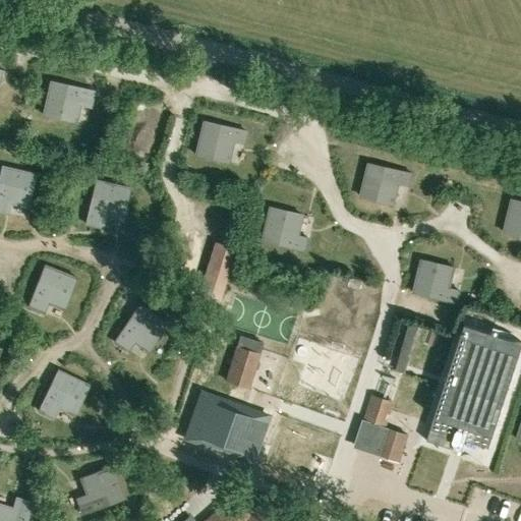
[(80,101),(91,103),(94,91),(50,80),(43,114),(75,121),(80,101)]
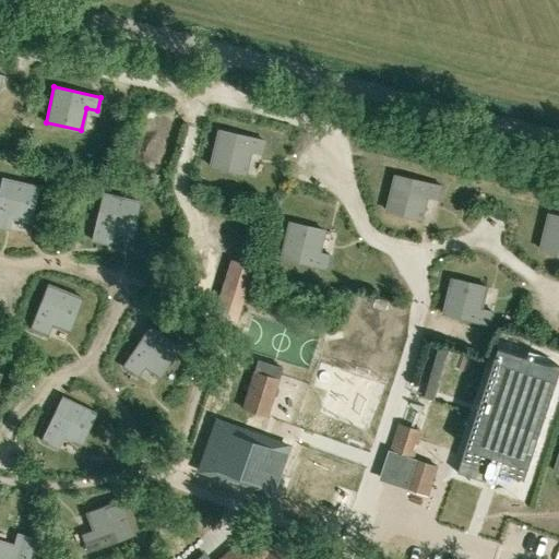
[(245,174),(250,151),(261,153),(264,141),(217,129),(210,165),(245,174)]
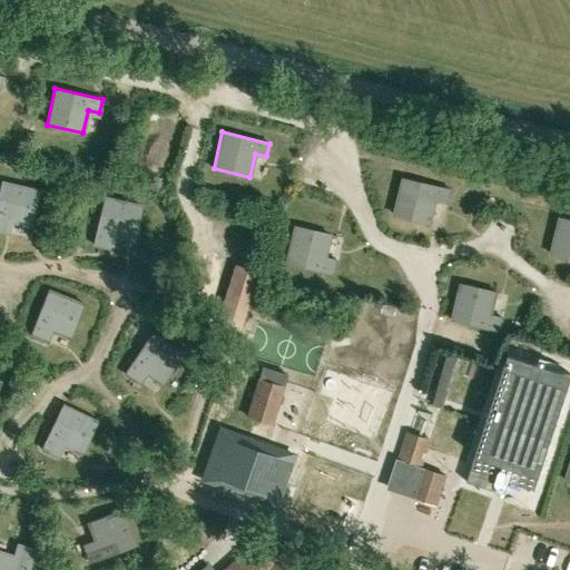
[(451,189),(403,178),(394,215),(431,223),(436,200),(448,203),(451,189)]
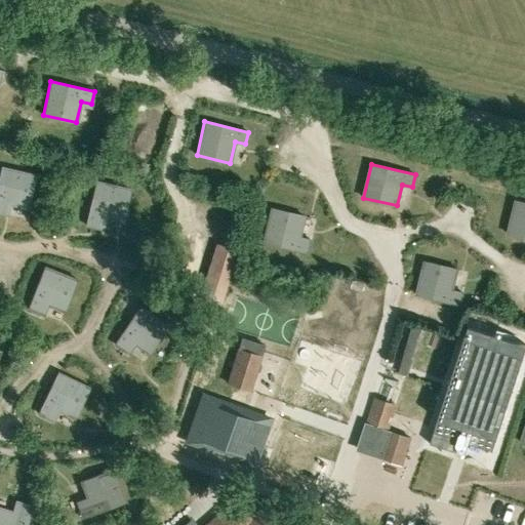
[(35,174),(2,167),(0,174),(0,212),(4,214),(6,203),(28,208),(35,174)]
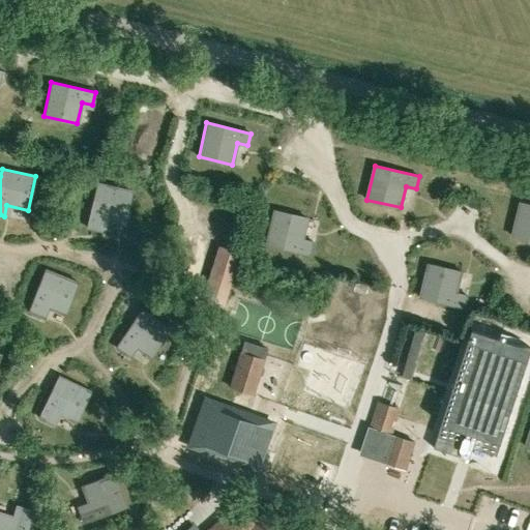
[(102,219),(123,225),(131,190),(97,183),(87,228),(99,231),(102,219)]
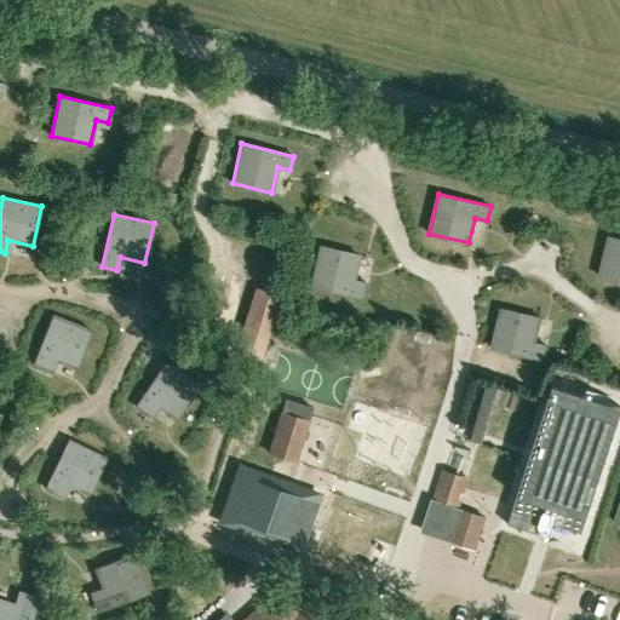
[(619,239),(609,237),(600,276),(619,281),(619,239)]
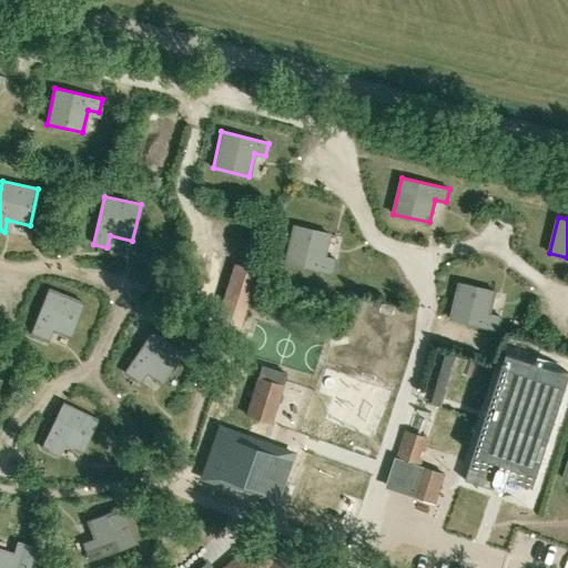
[(293,225),(285,262),(332,273),(335,260),(324,257),(330,234),(293,225)]
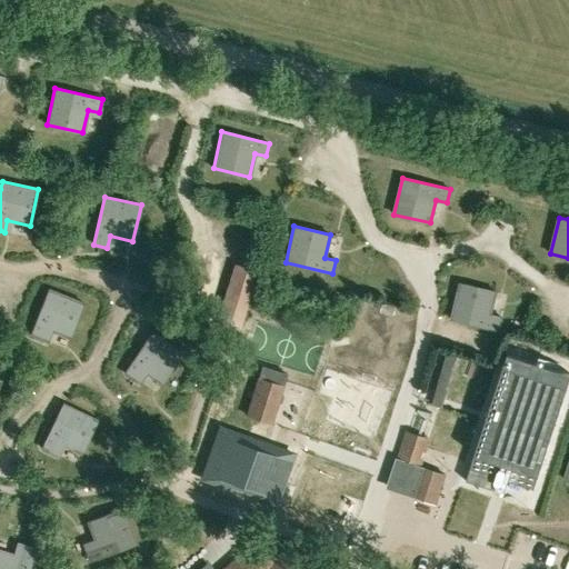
[(499,331),(502,318),(491,315),(496,292),(460,283),(451,319),(499,331)]
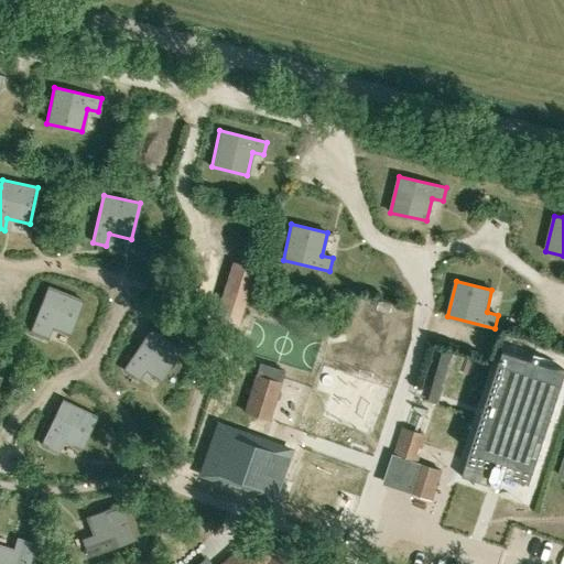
[(49,286),(31,332),(43,337),(47,326),(69,334),(83,300),(49,286)]
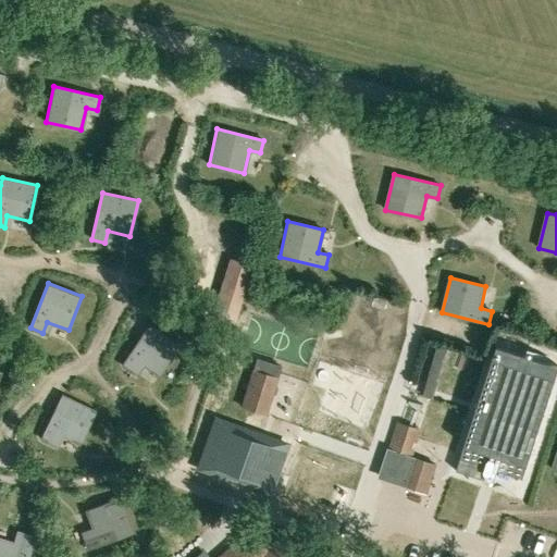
[(221,293),(213,318),(234,323),(242,298),(221,293)]
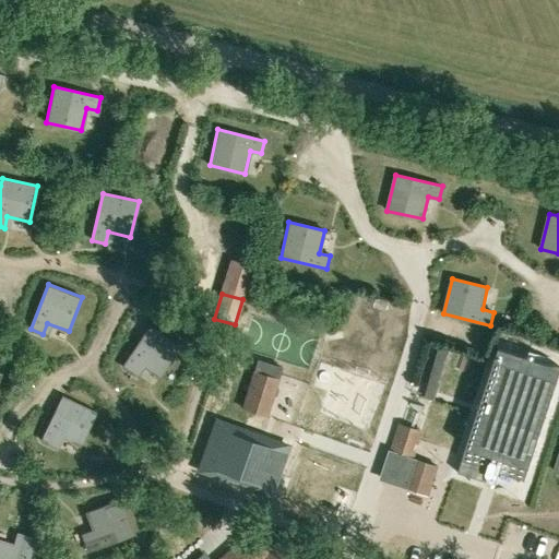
[(150,325),(122,366),(133,373),(140,364),(159,377),(180,346),(150,325)]
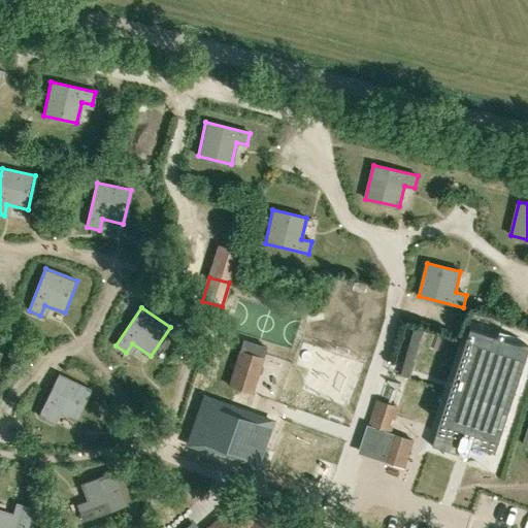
[(527,342),(476,326),(438,444),(474,456),(477,444),(501,452),(527,368),(527,342)]
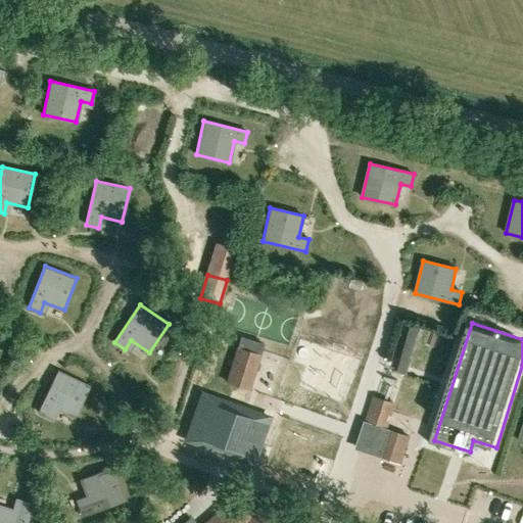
[(237,347),(227,382),(249,389),(259,354),(237,347)]
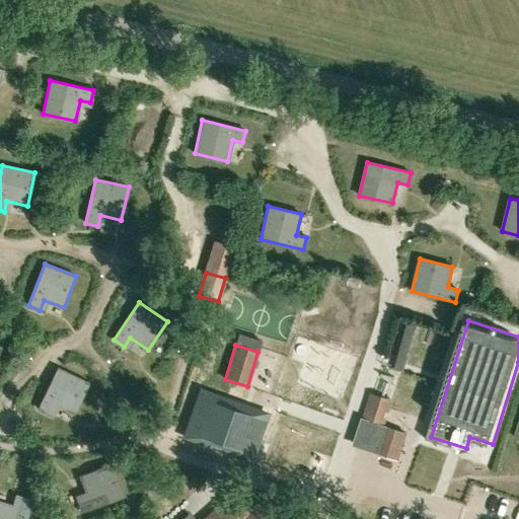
[(88,383),(58,369),(39,409),(50,415),(55,404),(74,414),(88,383)]
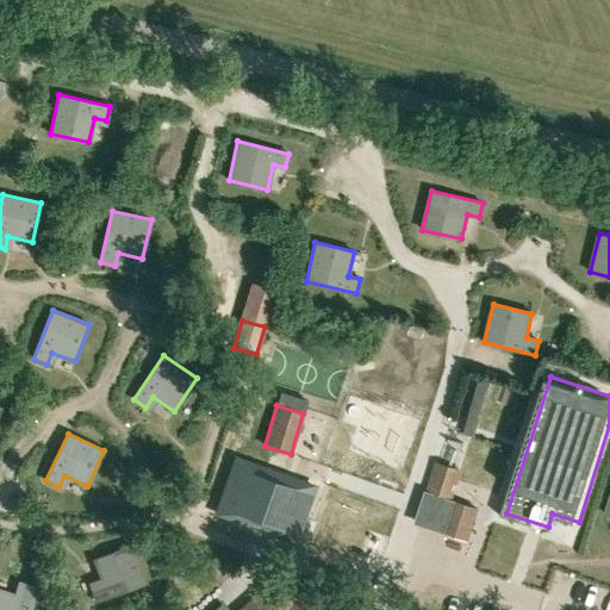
[(237,459),(218,514),(242,522),(297,541),(316,487),(277,473),(237,459)]
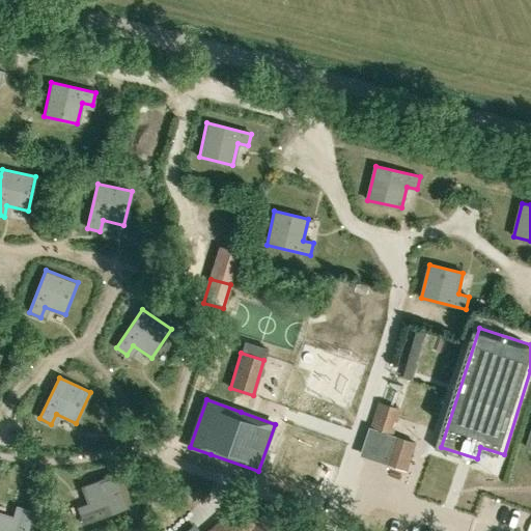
[(396,417),(399,410),(380,403),(372,428),(391,434),(393,429),(390,428),(393,416),(396,417)]
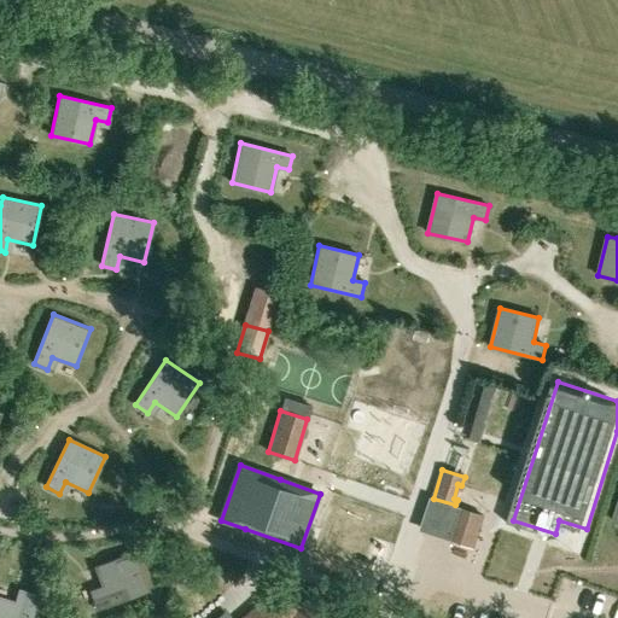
[(365,500),(404,517),(414,493),(375,476),(365,500)]
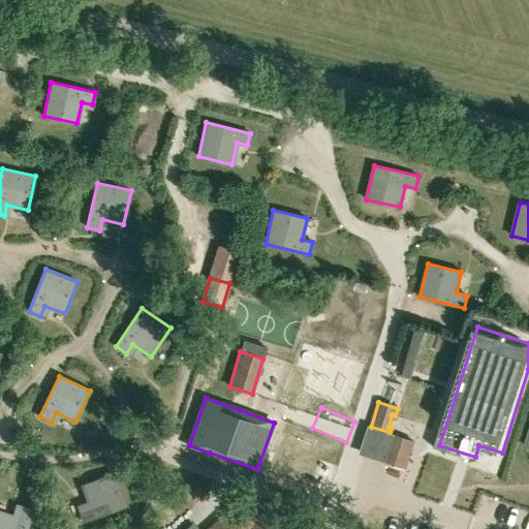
[(370,427),(361,453),(385,461),(386,459),(406,465),(413,441),(394,435),(394,434),(370,427)]
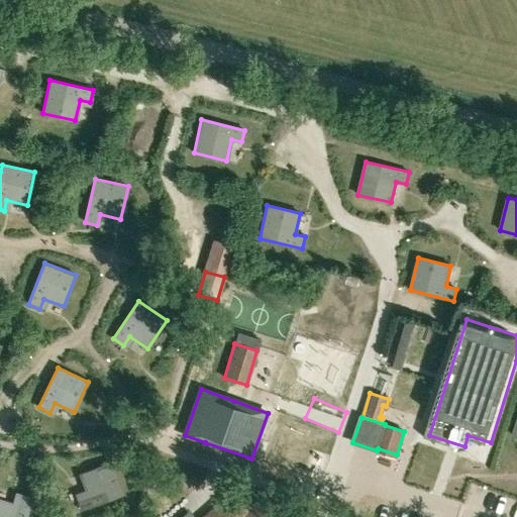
[(123,495),(111,462),(80,475),(87,495),(78,498),(82,510),(123,495)]
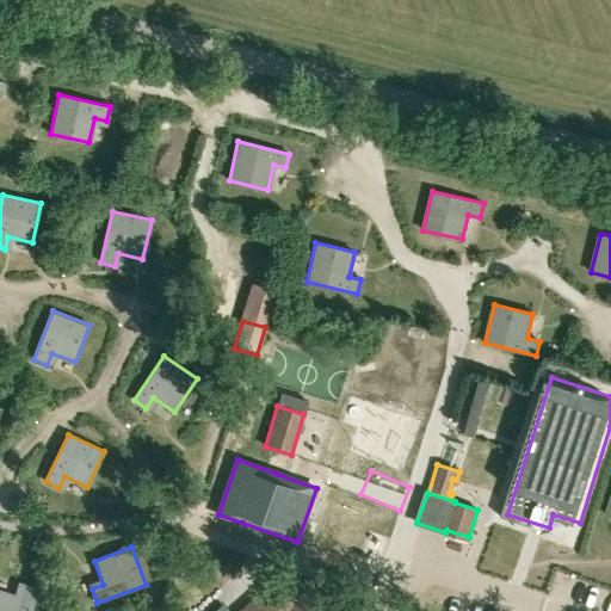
[(323,610),(307,592),(292,605),(275,584),(242,610),(323,610)]
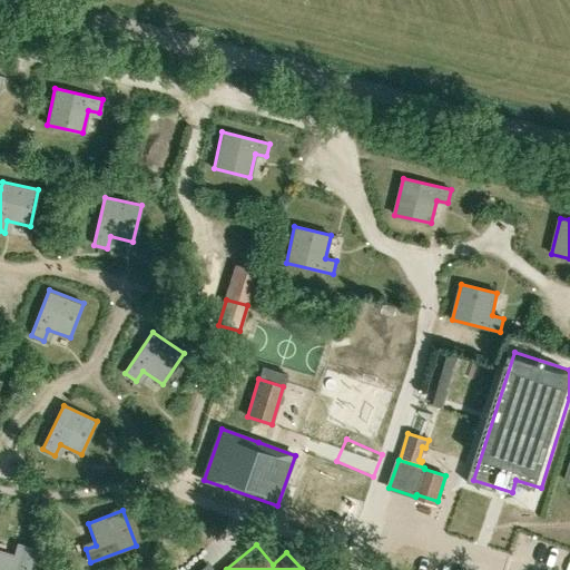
[(0,569),(28,569),(33,551),(21,547),(18,558),(0,552),(0,569)]
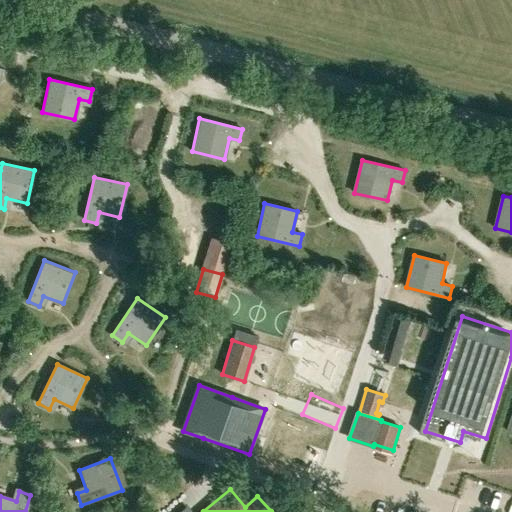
[(495,498),(492,511),(503,511),(505,499),(495,498)]
